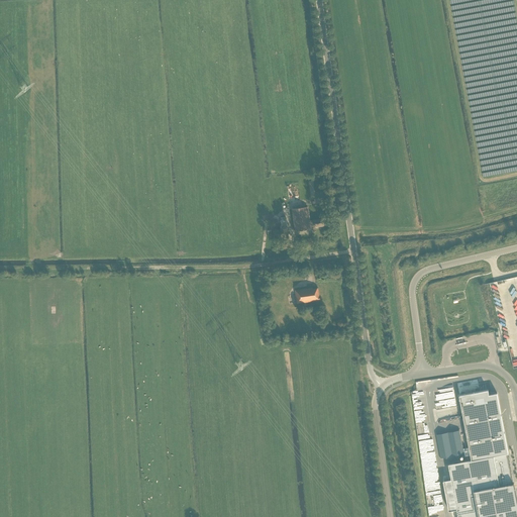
[(310,225),(310,221),(308,207),(292,209),(296,231),(311,228),(310,225)]
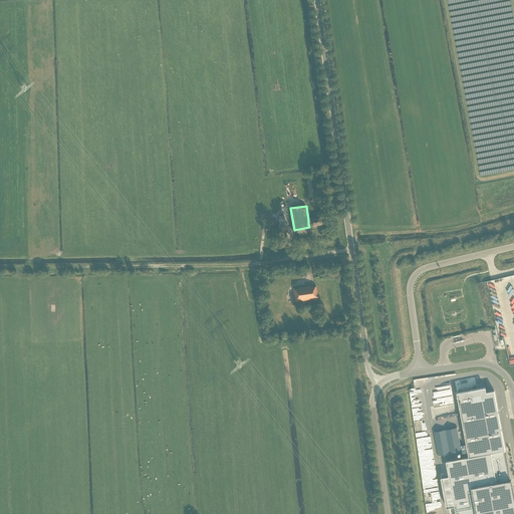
[(311,287),(311,286),(310,282),(305,283),(306,286),(293,288),(295,302),(318,298),(317,294),(316,286),(311,287)]
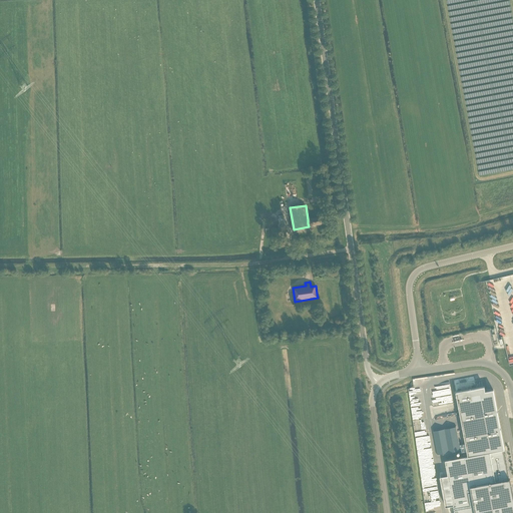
[(512,335),(512,334),(512,321),(512,322),(511,333),(510,333),(508,334),(508,335),(506,330),(494,329),(504,332),(502,333),(504,338),(507,339),(507,336),(511,336),(511,339),(512,335)]
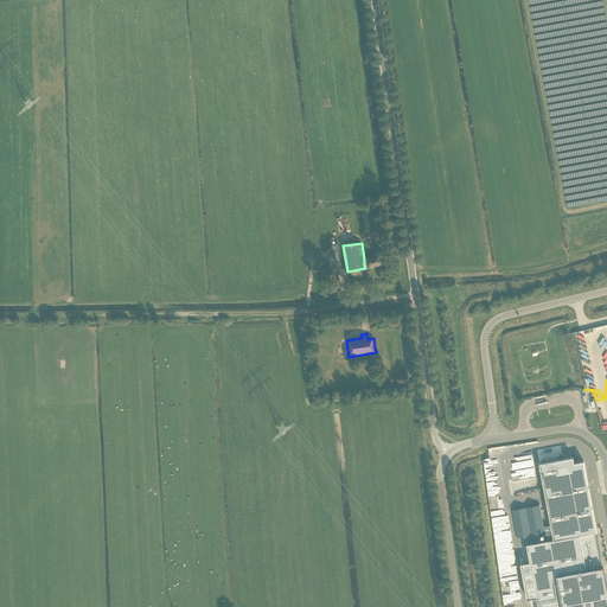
[(530,563),(521,566),(528,600),(537,599),(538,606),(606,606),(606,586),(604,567),(596,532),(598,532),(583,462),(574,464),(574,458),(540,465),(554,541),(528,545),(530,563)]
